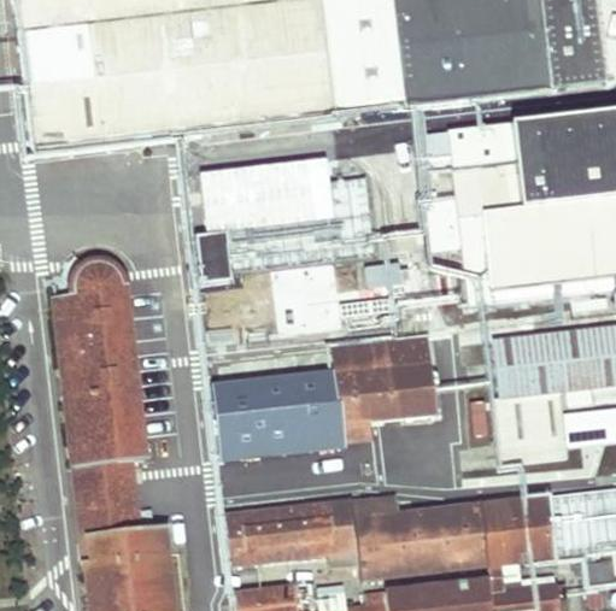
[(16,0),(33,146),(335,111),(335,113),(605,81),(596,0),(16,0)]
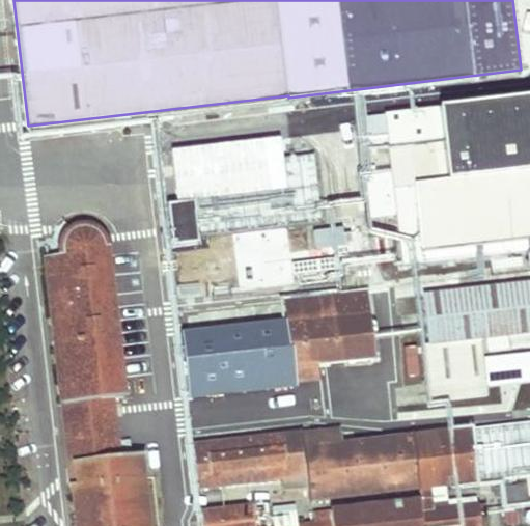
[(444,137),(389,143),(402,265),(529,249),(529,93),(440,105),(444,137)]
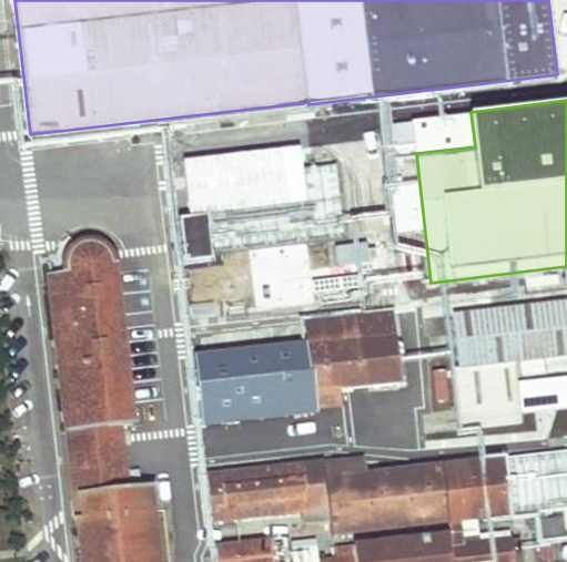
[(412,119),(416,153),(475,146),(471,112),(412,119)]
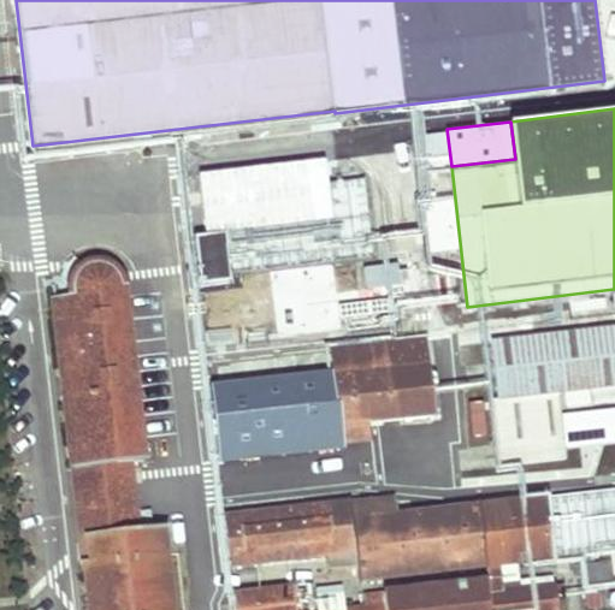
[(424,223),(396,224),(398,260),(426,259),(424,223)]
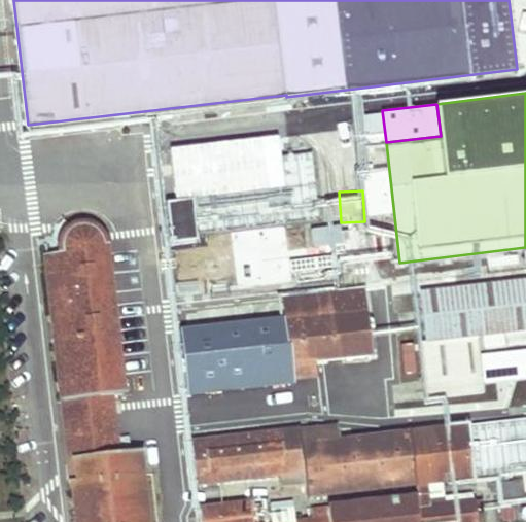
[(193,196),(167,199),(172,241),(198,238),(193,196)]
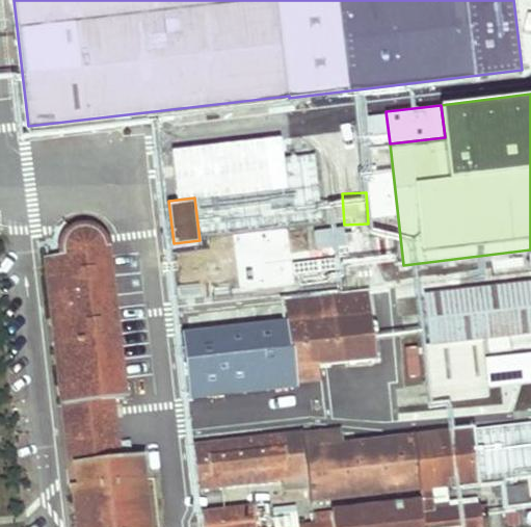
[(61,252),(47,254),(55,319),(69,317),(72,335),(57,336),(64,400),(112,394),(124,393),(107,246),(106,240),(104,234),(101,228),(97,225),(93,222),(87,221),(82,221),(77,224),(73,226),(69,229),(65,233),(62,238),(61,242),(61,247),(61,252)]
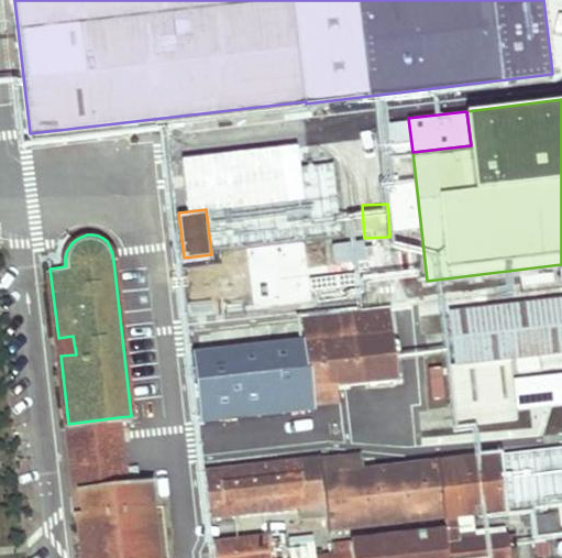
[(351,238),(331,243),(337,267),(309,274),(315,297),(362,285),(351,238)]
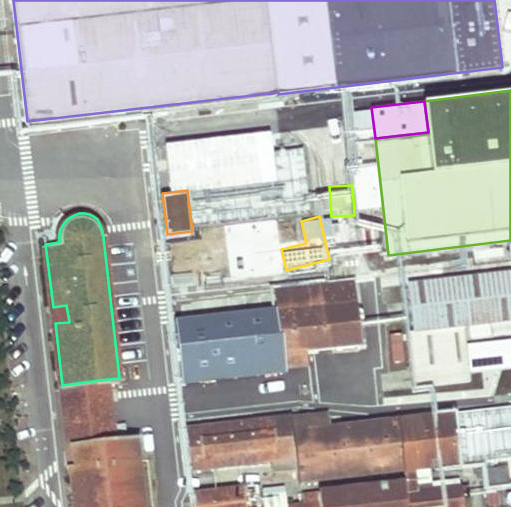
[(510,268),(409,280),(414,329),(413,329),(420,383),(470,378),(464,323),(510,317),(510,268)]
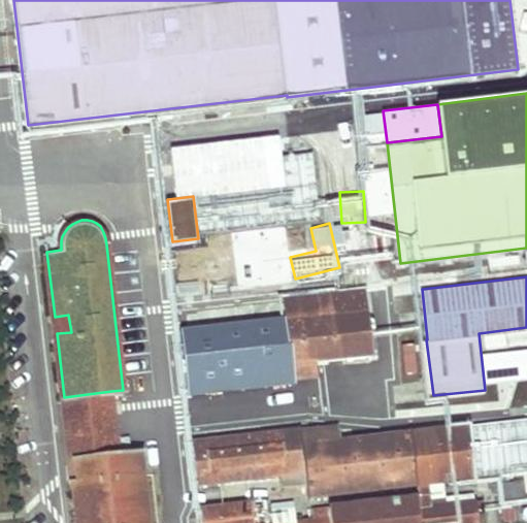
[(290,332),(184,344),(189,387),(291,376),(317,372),(316,358),(371,352),(364,287),(286,295),(290,332)]
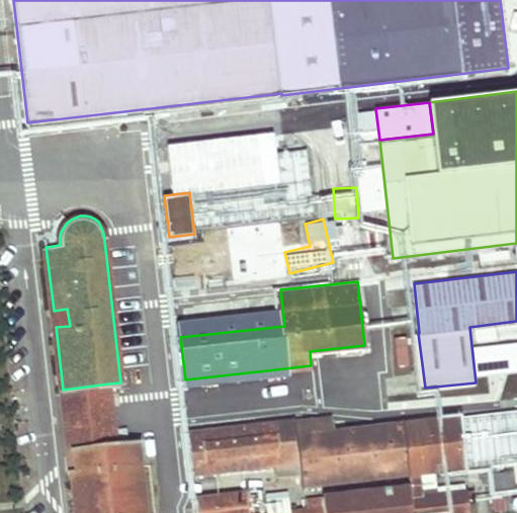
[(193,302),(196,322),(223,319),(222,315),(235,313),(234,300),(221,302),(221,298),(193,302)]
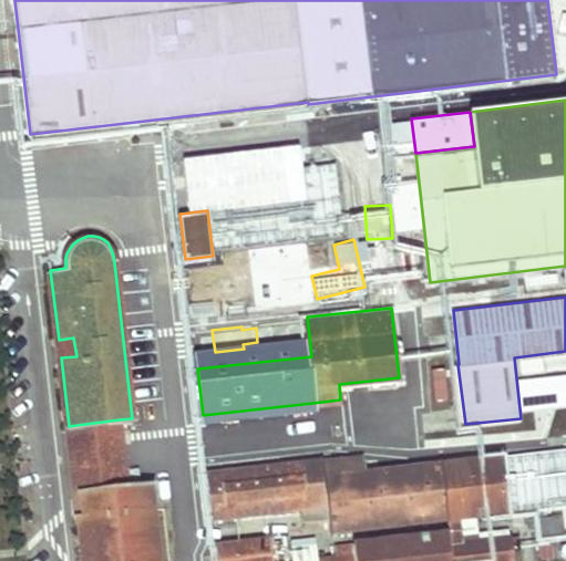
[(61,357),(76,356),(73,338),(59,340),(61,357)]
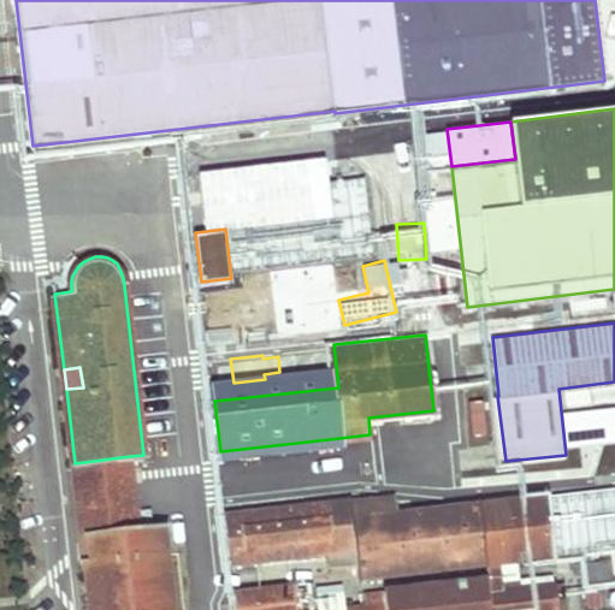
[(77,485),(132,479),(131,469),(130,456),(75,463),(77,485)]
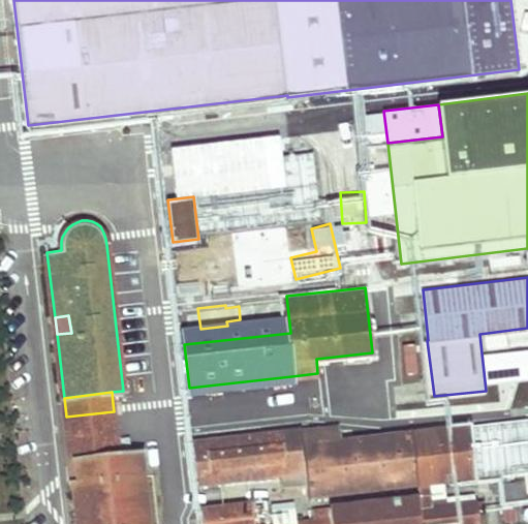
[(147,523),(138,452),(134,408),(114,411),(66,417),(70,459),(75,458),(79,479),(73,479),(78,523),(147,523)]
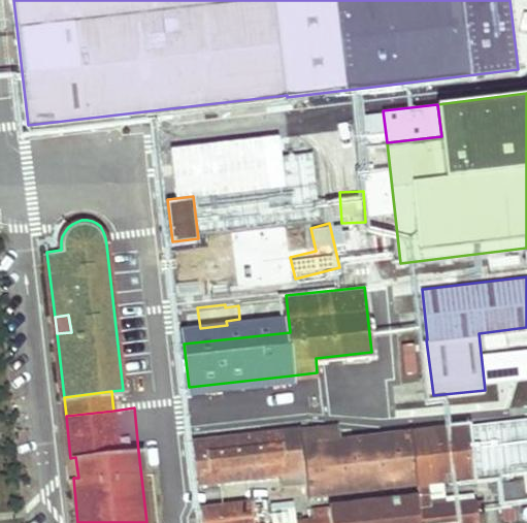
[(526,420),(513,423),(519,472),(526,471),(526,420)]
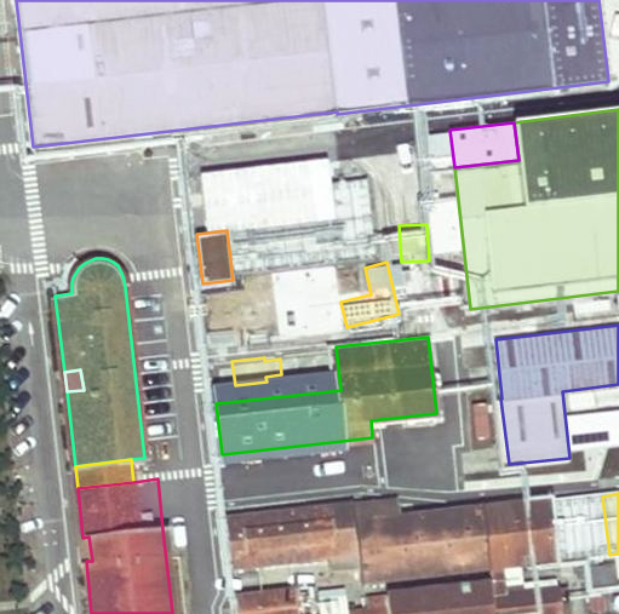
[(361,580),(384,577),(491,566),(503,564),(555,560),(549,497),(397,514),(395,497),(229,516),(234,566),(292,560),(330,555),(332,568),(360,564),(361,580)]
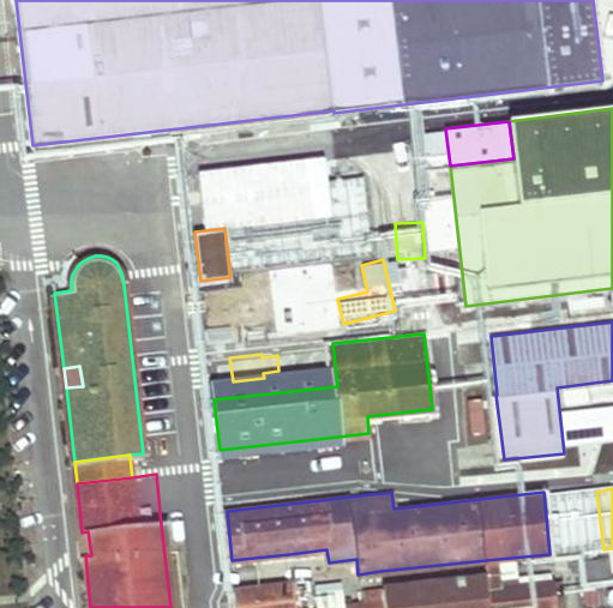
[(588,492),(551,497),(558,555),(595,551),(588,492)]
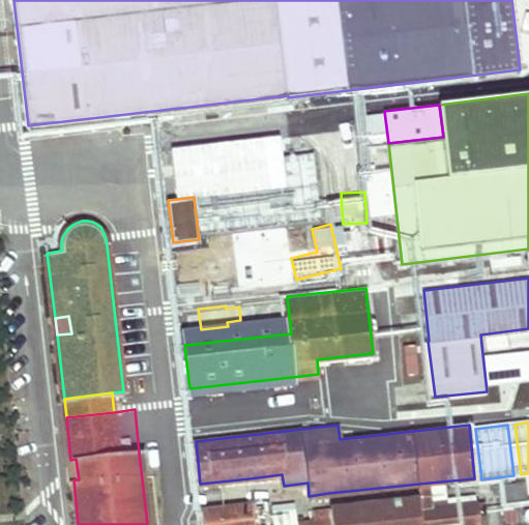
[(528,498),(526,479),(503,483),(505,501),(528,498)]
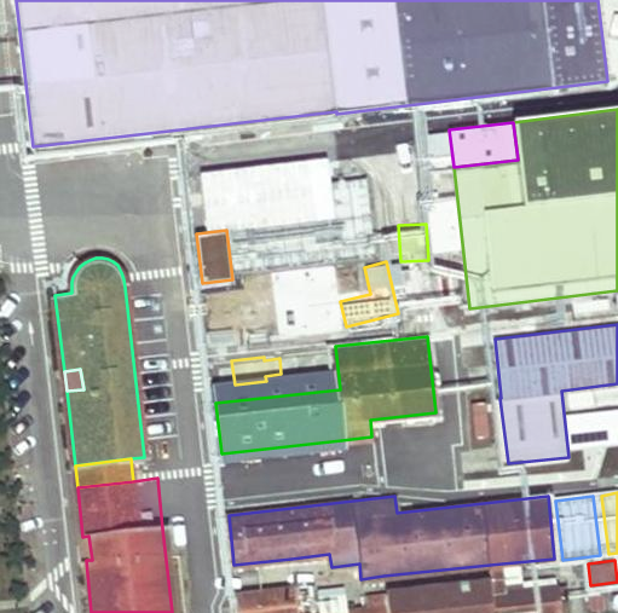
[(490,565),(492,580),(503,580),(502,564),(490,565)]
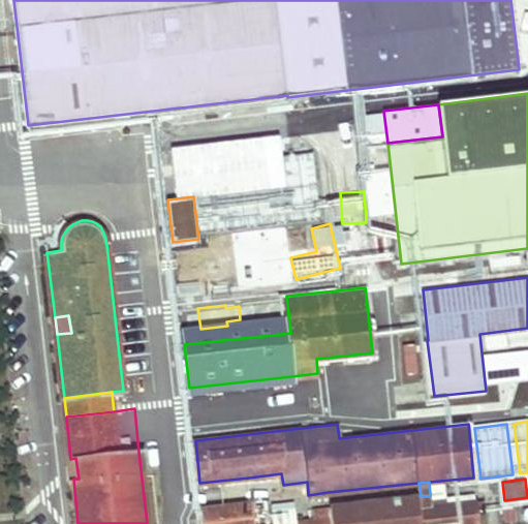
[(446,494),(430,496),(421,496),(330,506),(331,521),(304,523),(253,523),(251,502),(203,507),(204,523),(487,523),(488,523),(485,498),(447,502),(446,494)]
